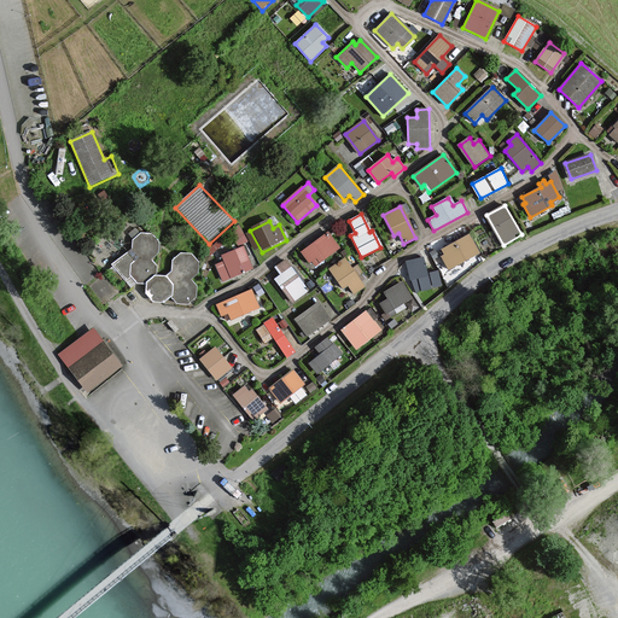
[(238,243),(248,239),(240,223),(231,227),(238,243)]
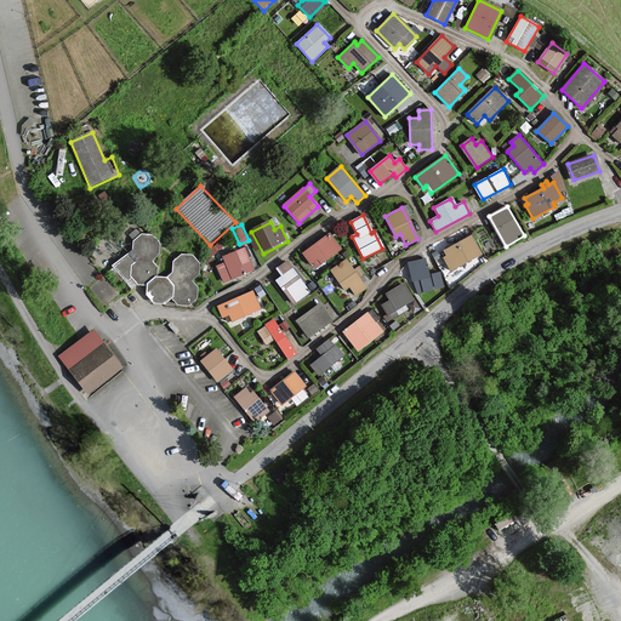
[(141,234),(134,241),(134,251),(113,265),(131,289),(137,285),(147,285),(147,295),(153,302),(164,303),(172,298),(178,306),(189,306),(191,305),(197,298),(199,288),(193,280),(199,274),(201,263),(194,255),(183,254),(175,261),(174,272),(167,277),(158,277),(159,268),(153,261),(159,254),(160,243),(153,235),(141,234)]
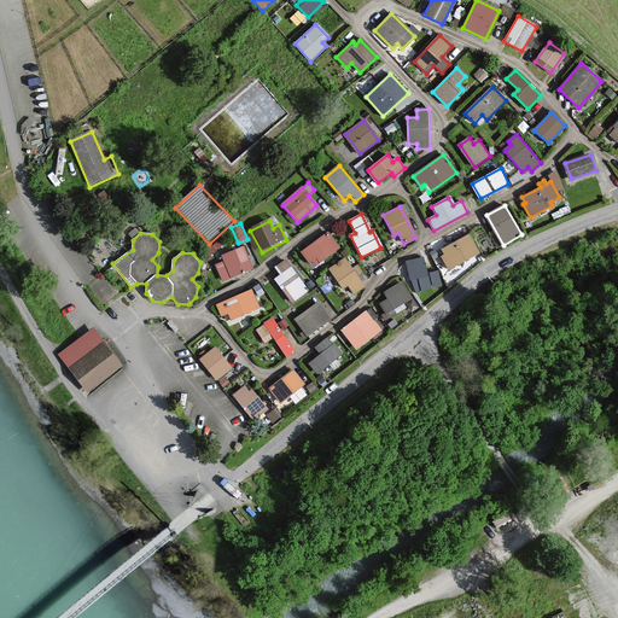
[(340,250),(327,233),(299,254),(308,266),(312,263),(316,269),(340,250)]
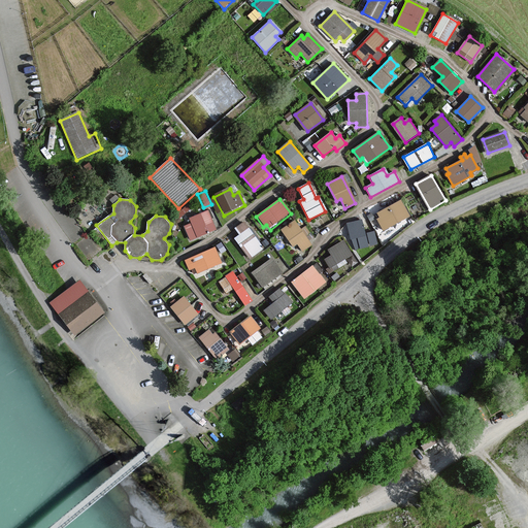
[(409,217),(401,201),(377,213),(381,218),(377,219),(384,230),(409,217)]
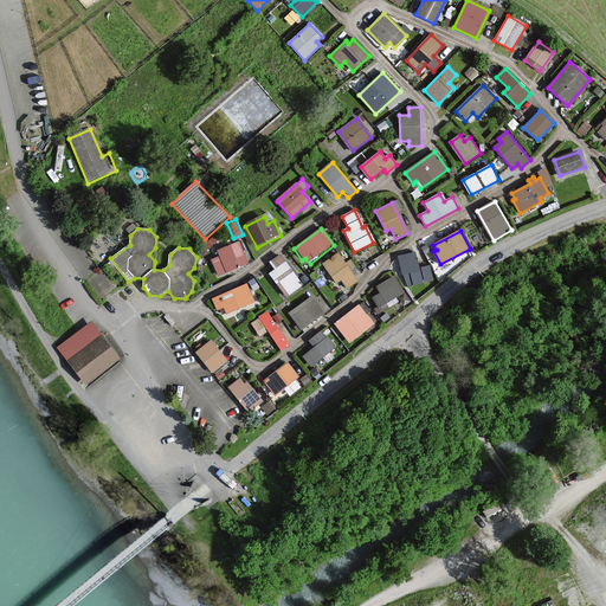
[(240,244),(219,252),(220,257),(212,260),(218,277),(249,266),(240,244)]
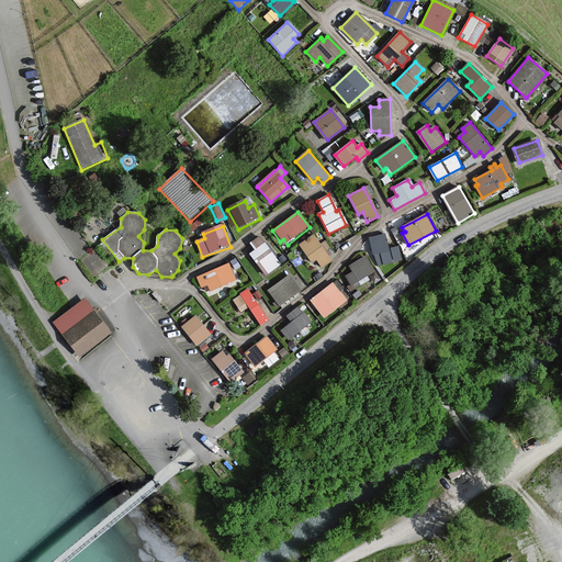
[(383,236),(370,239),(373,255),(380,253),(383,263),(390,262),(383,236)]
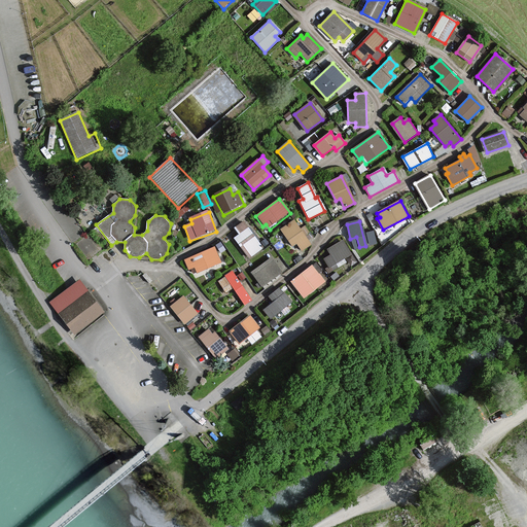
[(260,245),(244,222),(234,230),(238,236),(232,240),(248,261),(270,245),(267,241),(260,245)]
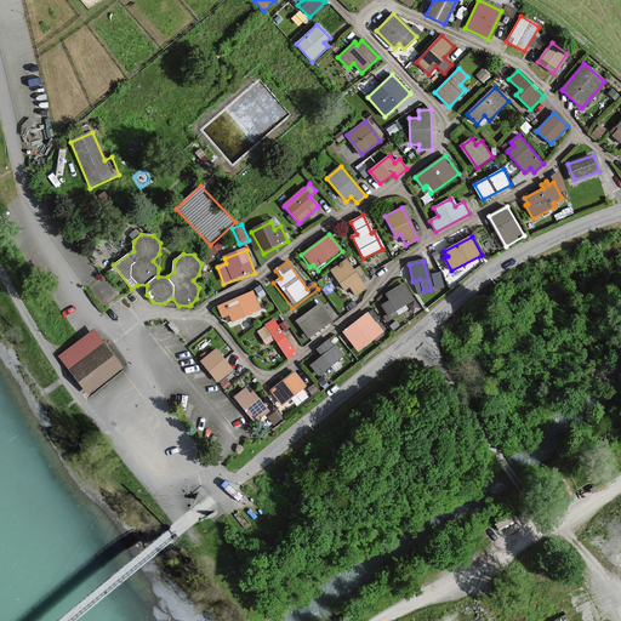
[(365,290),(346,262),(330,273),(345,292),(348,290),(354,298),(365,290)]
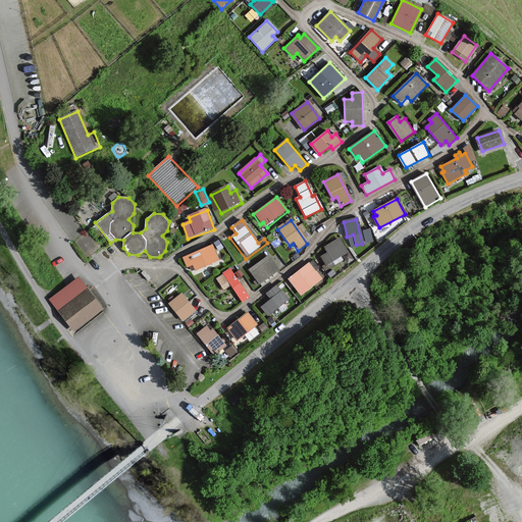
[(370,225),(362,226),(363,240),(372,239),(370,225)]
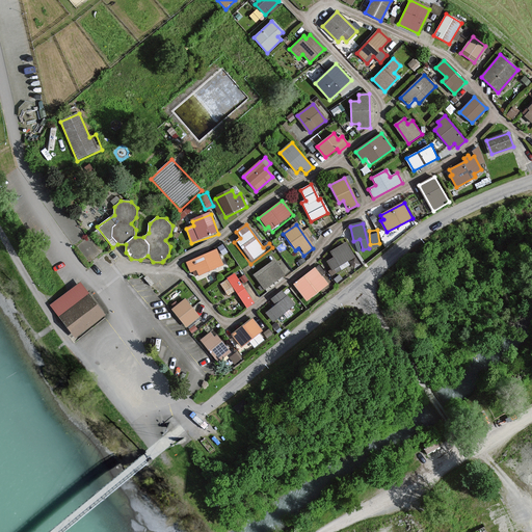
[(352,257),(345,243),(330,253),(334,258),(326,262),(331,270),(352,257)]
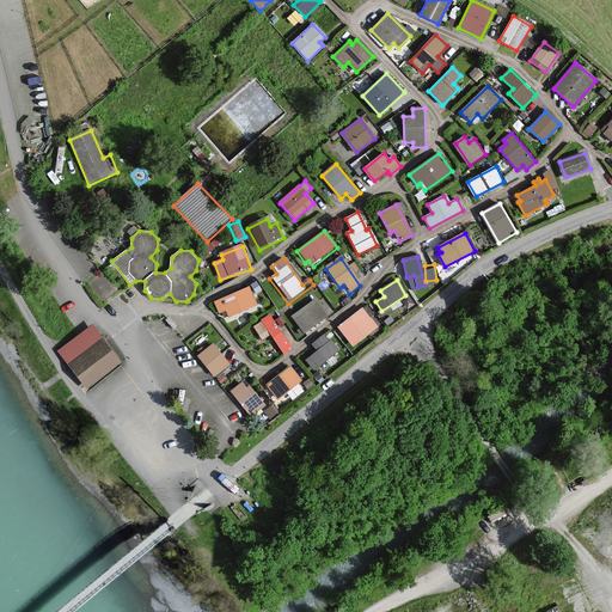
[(249,288),(213,304),(219,316),(226,312),(230,319),(257,307),(249,288)]
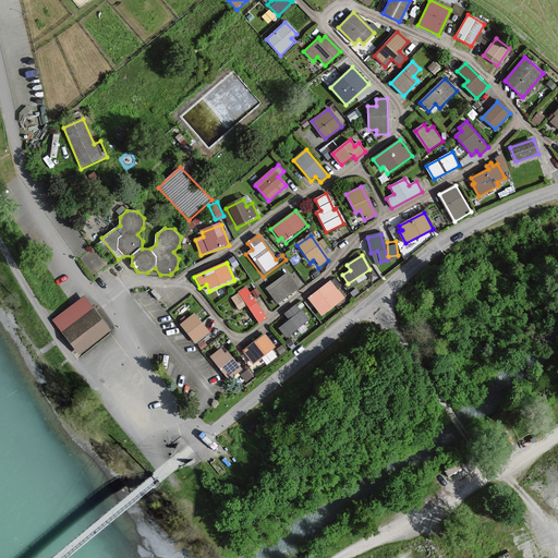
[(300,289),(287,274),(267,290),(280,305),(300,289)]
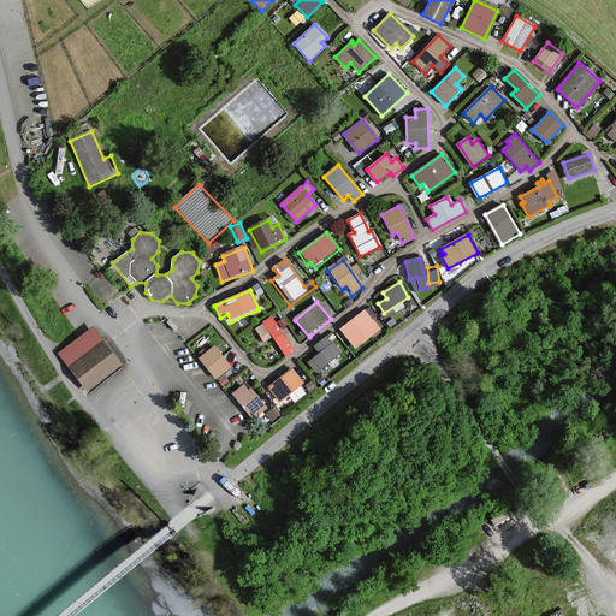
[(380,331),(365,312),(339,331),(355,351),(380,331)]
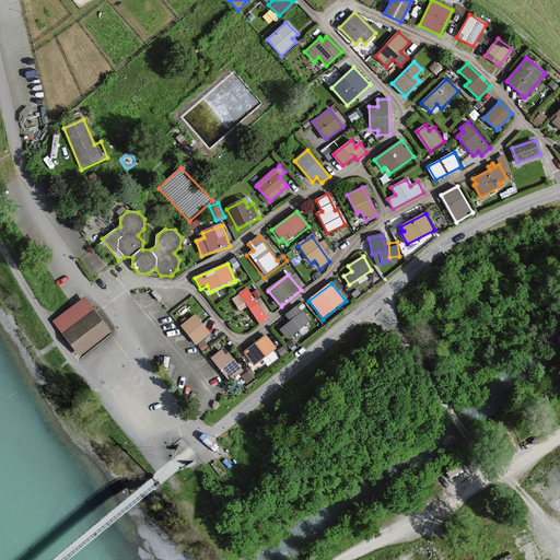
[(268,321),(246,291),(233,301),(242,313),(247,308),(259,326),(268,321)]
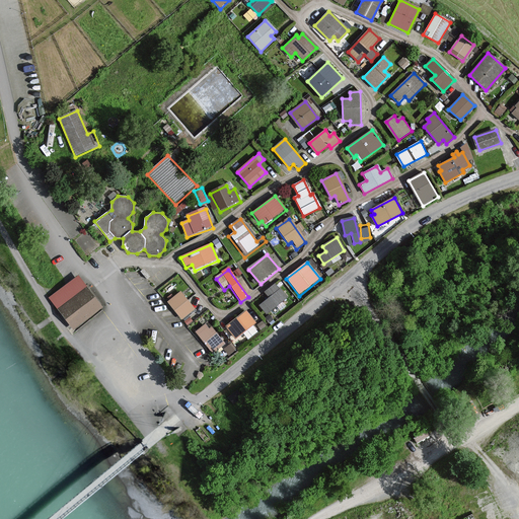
[(278,291),(274,286),(264,293),(269,299),(263,305),(258,300),(254,303),(266,317),(288,299),(280,289),(278,291)]
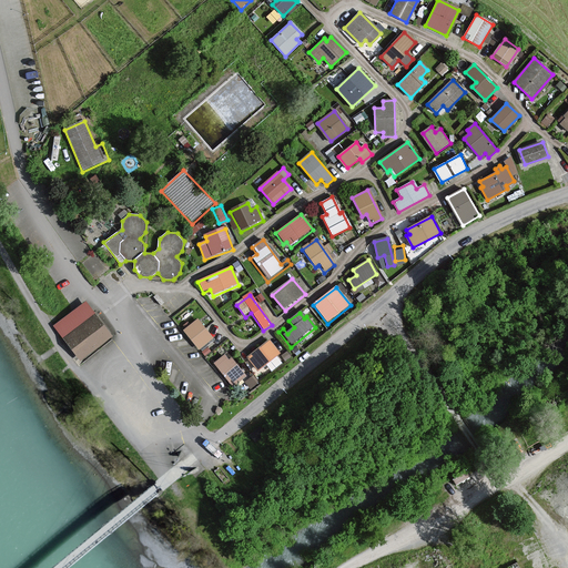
[(114,341),(95,315),(62,340),(81,365),(114,341)]
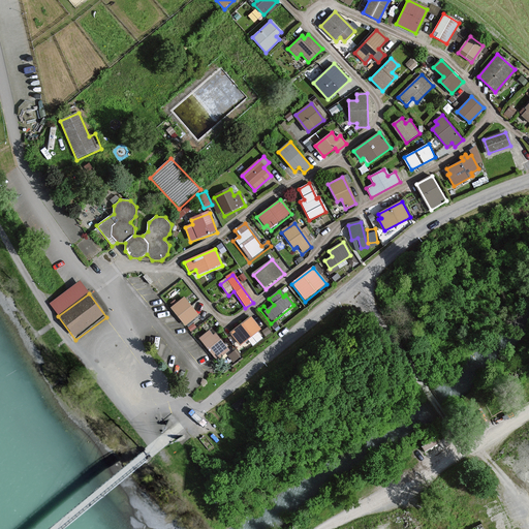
[(198,316),(184,299),(172,309),(185,327),(198,316)]
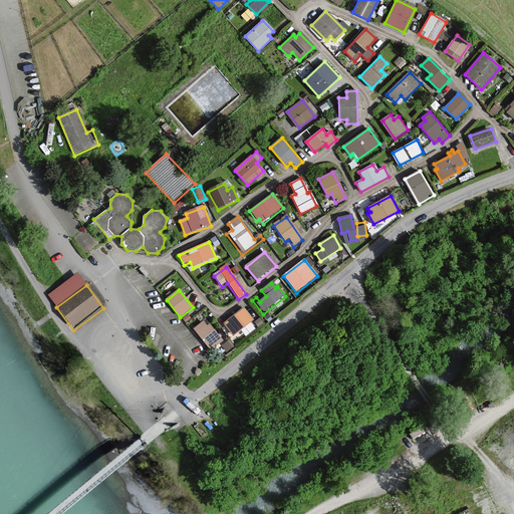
[(254,322),(244,309),(223,325),(234,338),(254,322)]
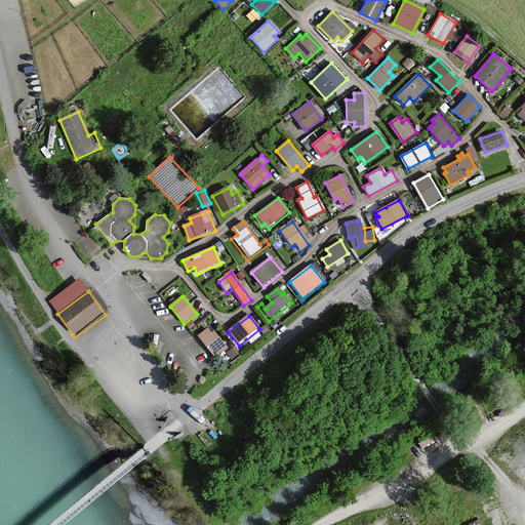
[(212,333),(208,329),(197,338),(216,361),(229,350),(213,332),(212,333)]
